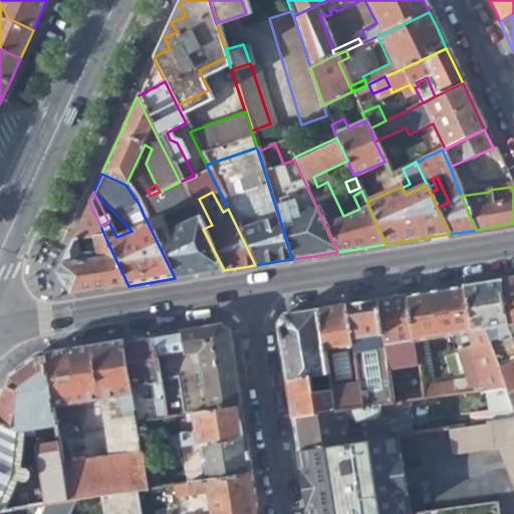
[(143,193),(134,197),(138,202),(146,199),(143,193)]
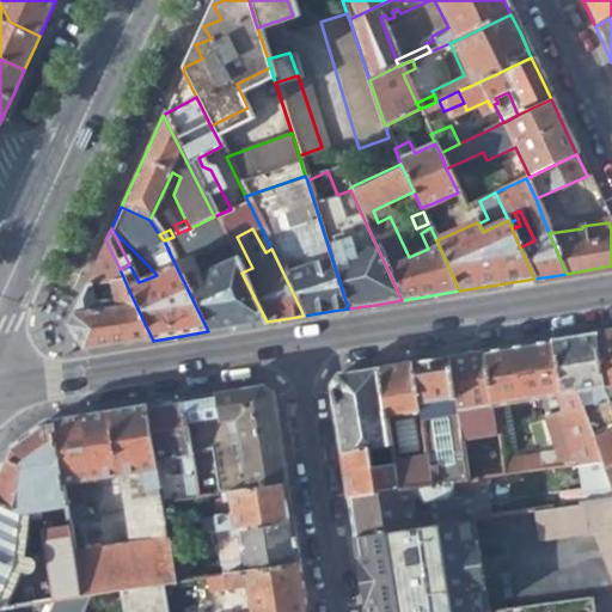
[(175,236),(173,237),(164,240),(167,248),(178,243),(175,236)]
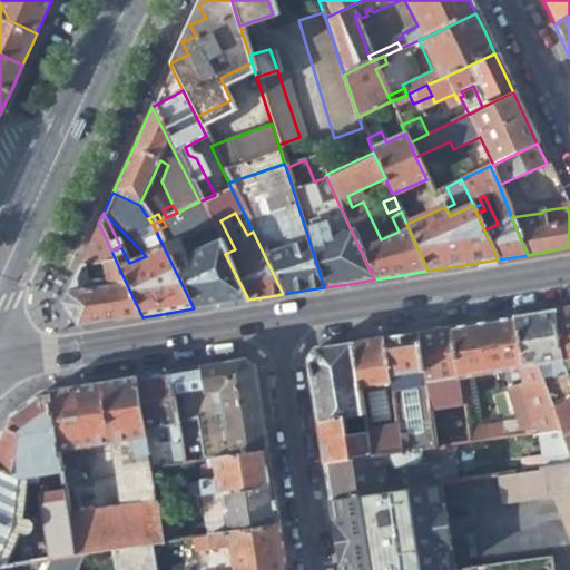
[(143,317),(119,268),(111,251),(98,223),(72,279),(61,304),(78,327),(116,321),(143,317)]
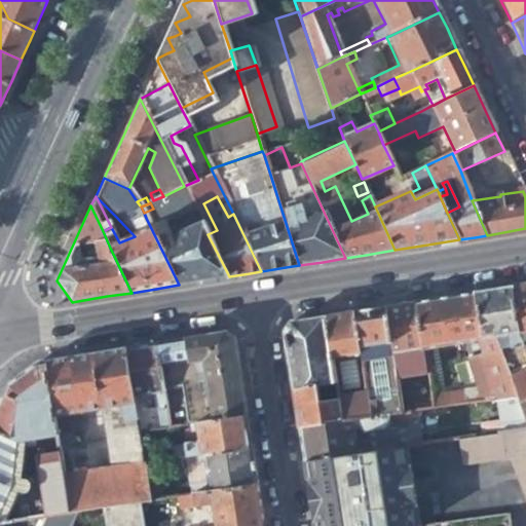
[(157,215),(146,218),(179,285),(201,280),(229,276),(208,234),(202,224),(172,238),(164,224),(162,225),(157,215)]
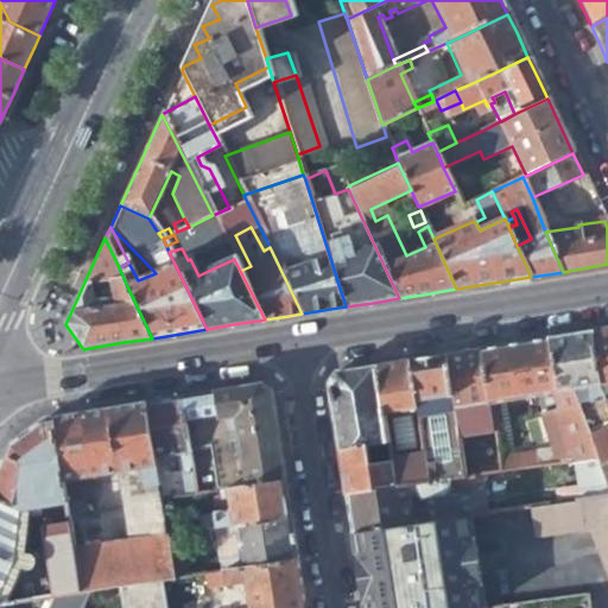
[(232,255),(234,259),(240,271),(251,266),(242,249),(232,255)]
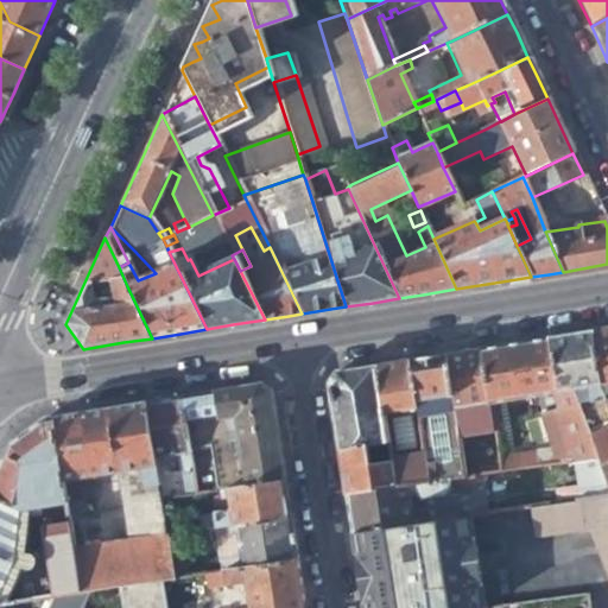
[(607,329),(605,330),(589,333),(599,388),(607,419),(607,329)]
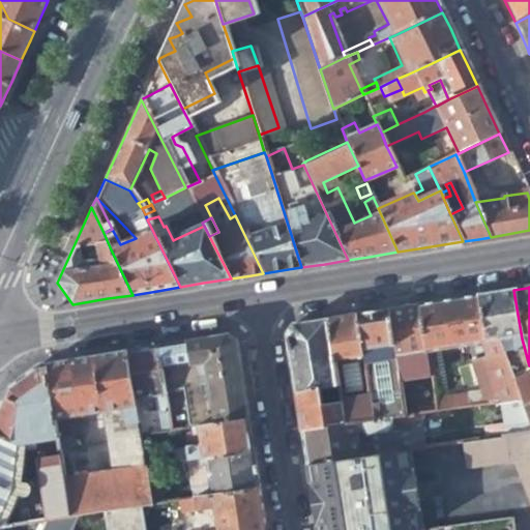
[(518,363),(505,367),(512,384),(529,374),(529,365),(522,339),(513,290),(497,292),(478,296),(487,343),(495,342),(496,343),(511,341),(514,356),(518,363)]
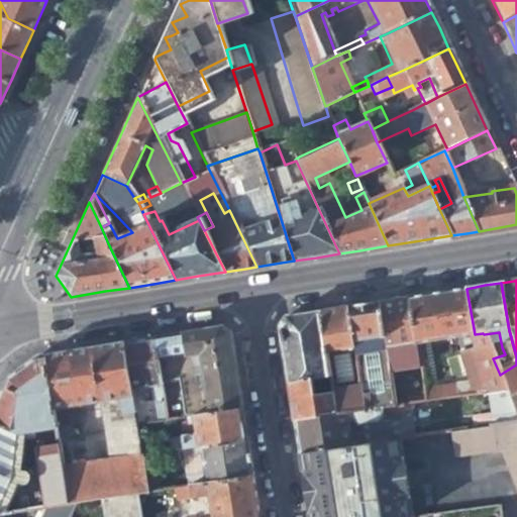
[(466,338),(484,390),(486,394),(507,392),(500,375),(493,358),(484,334),(483,333),(475,334),(467,289),(439,293),(408,298),(415,343),(415,345),(466,338)]
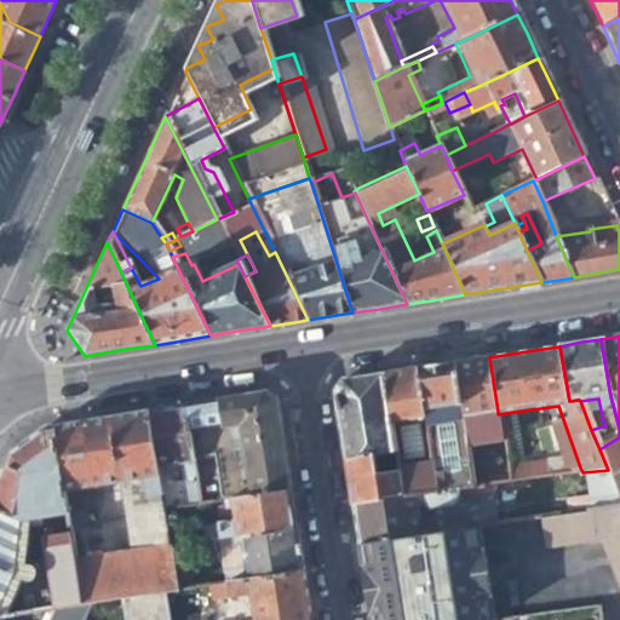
[(469,417),(498,412),(489,357),(478,359),(452,363),(468,459),(482,458),(476,422),(469,417)]
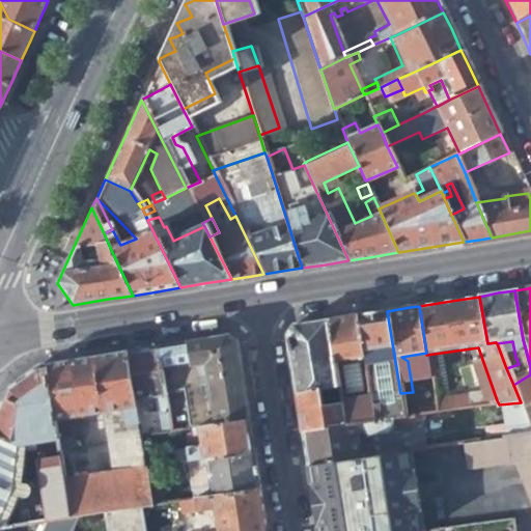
[(400,393),(387,311),(374,313),(356,316),(373,421),(404,417),(400,393)]
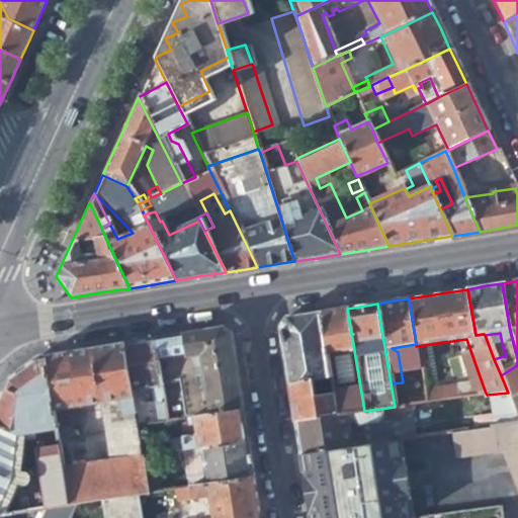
[(364,411),(347,309),(336,311),(318,314),(329,377),(332,395),(335,415),(364,411)]
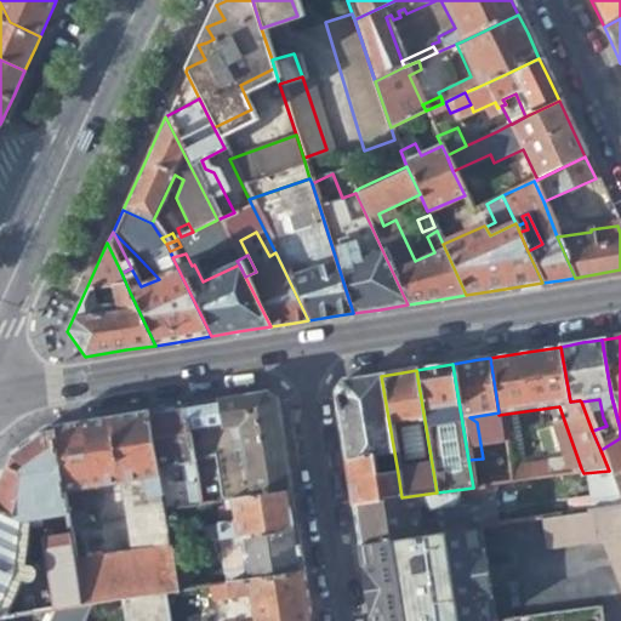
[(374,456),(394,453),(381,376),(370,377),(341,382),(334,393),(351,505),(402,497),(398,473),(376,477),(374,456)]
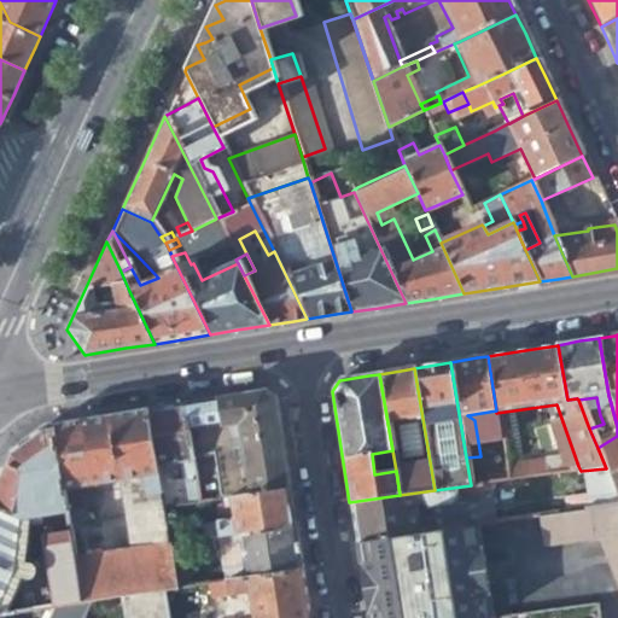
[(220,400),(216,401),(233,496),(289,488),(280,437),(275,400),(263,391),(220,398),(220,400)]
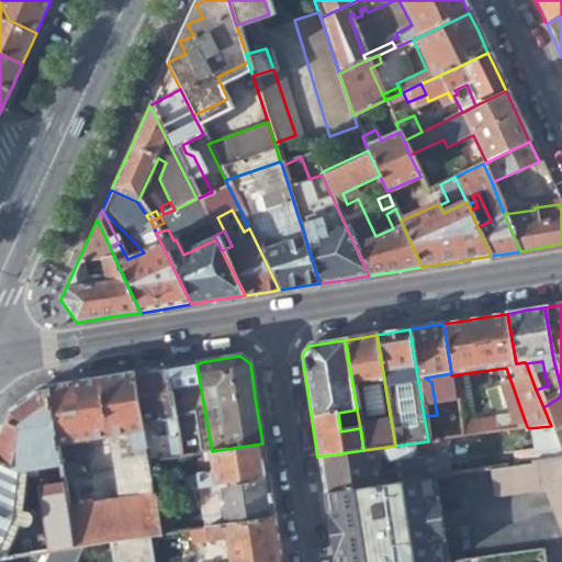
[(200,453),(206,452),(212,451),(197,364),(181,367),(166,369),(173,414),(193,412),(200,453)]
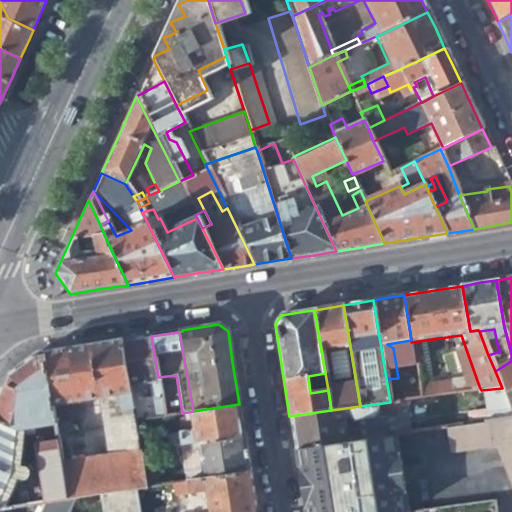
[(162,397),(158,377),(151,336),(138,338),(121,340),(129,386),(148,383),(152,399),(162,397)]
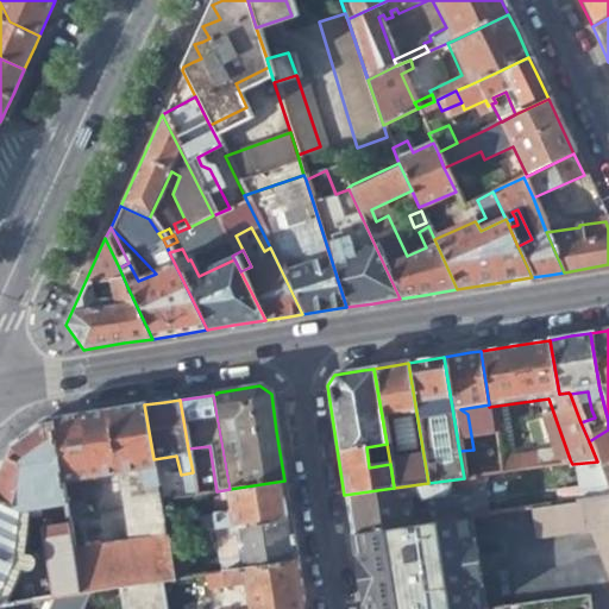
[(158,489),(154,459),(144,405),(131,407),(98,412),(71,416),(52,419),(62,479),(67,506),(81,595),(87,594),(117,590),(157,584),(175,582),(167,537),(99,547),(94,514),(81,515),(79,503),(86,503),(83,484),(75,479),(118,472),(126,527),(164,522),(159,496),(132,498),(132,493),(139,493),(136,475),(143,473),(146,491),(158,489)]
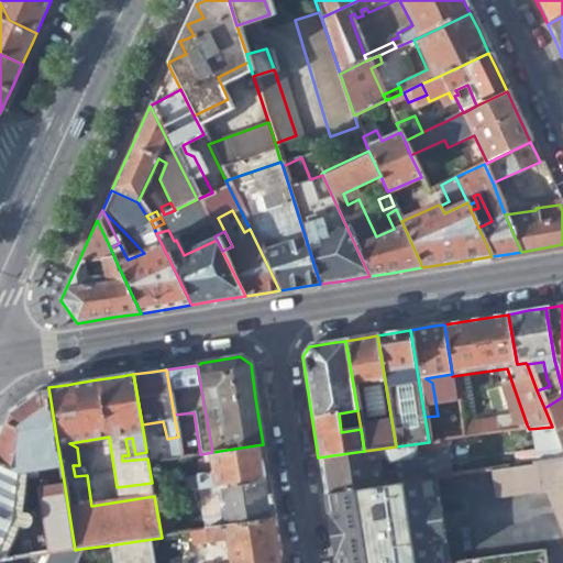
[(48,387),(41,388),(11,410),(2,429),(0,432),(0,561),(26,558),(50,554),(75,550),(62,467),(57,443),(48,387)]
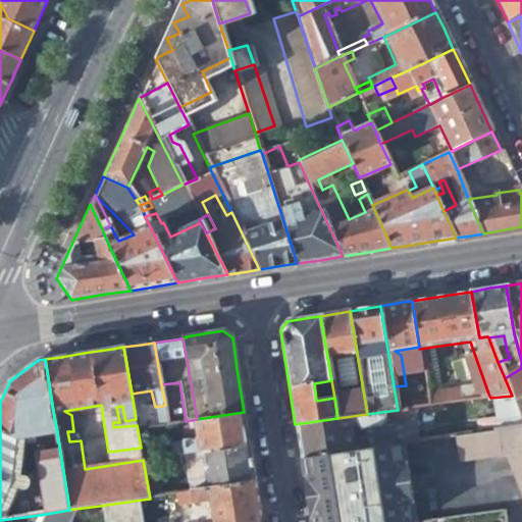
[(521,368),(505,378),(512,396),(513,400),(521,395),(521,368)]
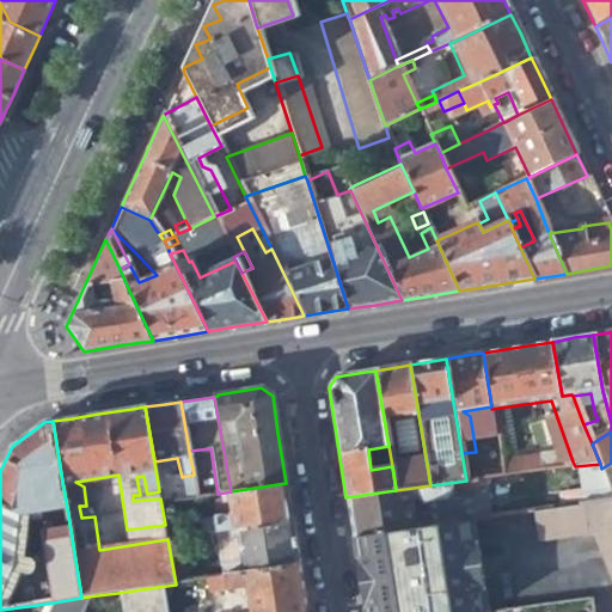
[(479,479),(476,452),(461,453),(466,481),(473,481),(479,479)]
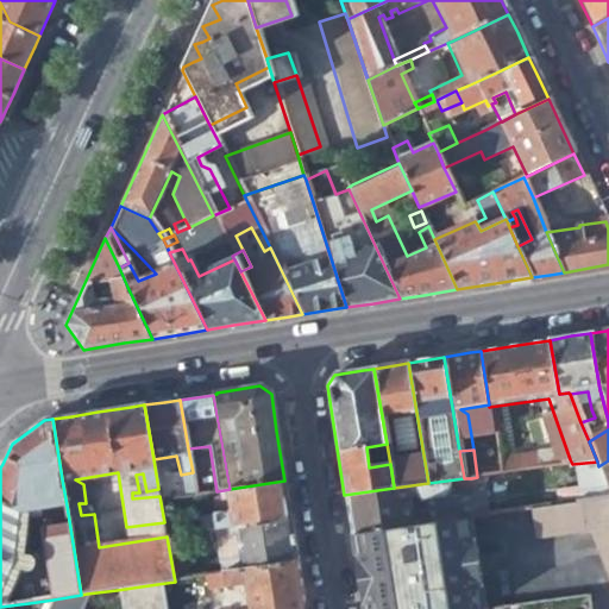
[(501,473),(560,466),(559,459),(558,453),(498,460),(501,473)]
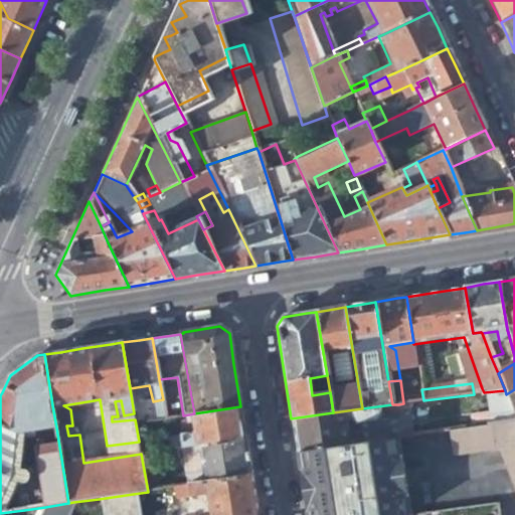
[(514,389),(506,394),(514,415),(514,389)]
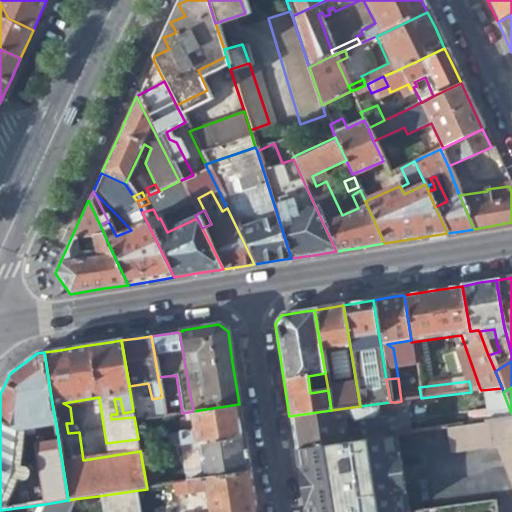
[(398,414),(396,402),(390,402),(360,406),(331,410),(289,416),(291,428),(294,448),(347,441),(344,422),(398,414)]
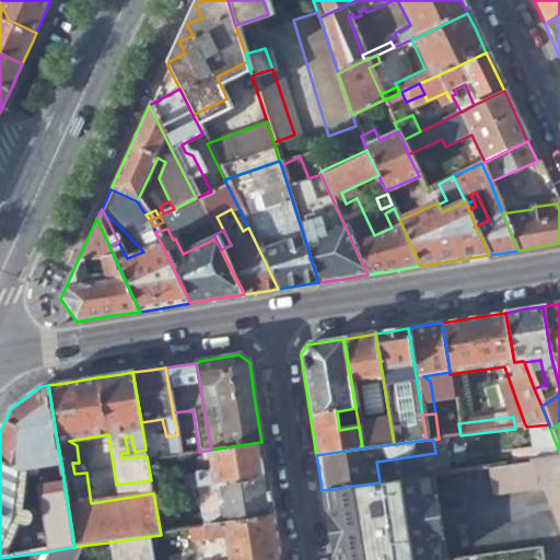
[(185,491),(198,488),(217,486),(267,478),(264,457),(261,442),(211,450),(206,451),(207,461),(213,461),(216,473),(184,477),(185,491)]
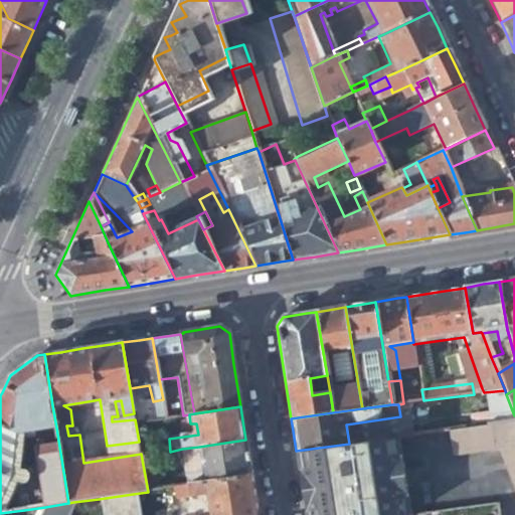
[(498,449),(514,491),(514,420),(449,430),(453,455),(498,449)]
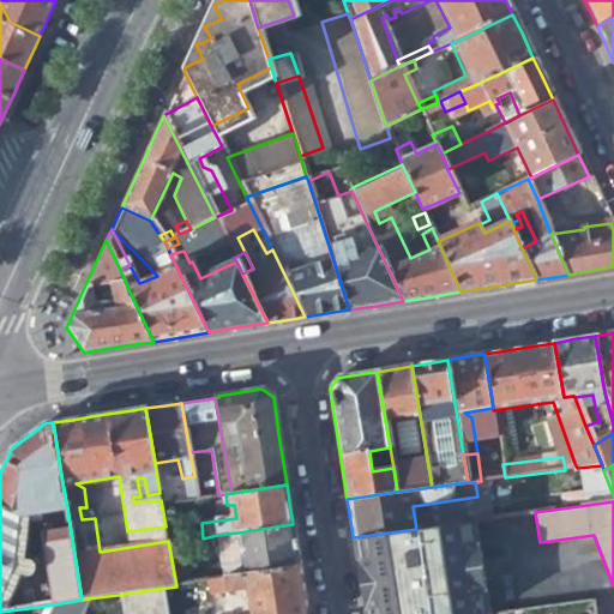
[(491,613),(477,521),(416,529),(353,537),(354,547),(363,613),(379,613),(374,611),(366,557),(473,543),(480,594),(473,607),(474,613),(491,613)]
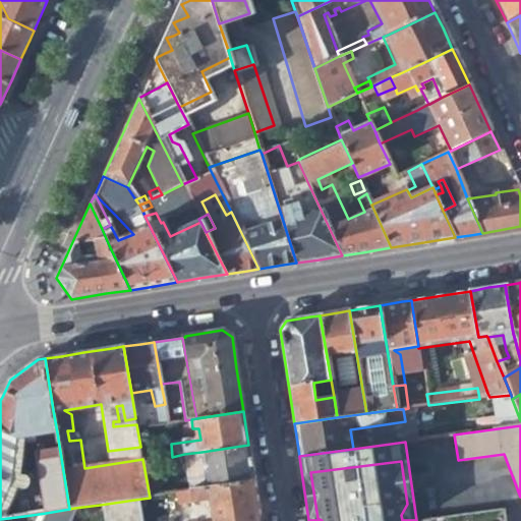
[(206,480),(189,483),(190,491),(254,482),(251,462),(248,445),(201,452),(206,480)]
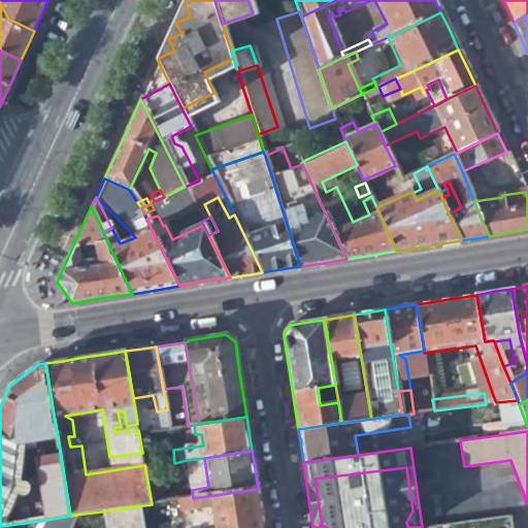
[(187,460),(192,490),(208,487),(204,458),(187,460)]
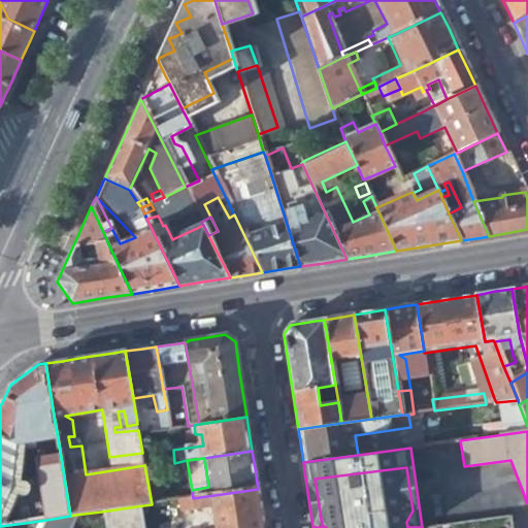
[(326,527),(407,527),(406,522),(413,510),(406,467),(315,479),(322,525),(326,527)]
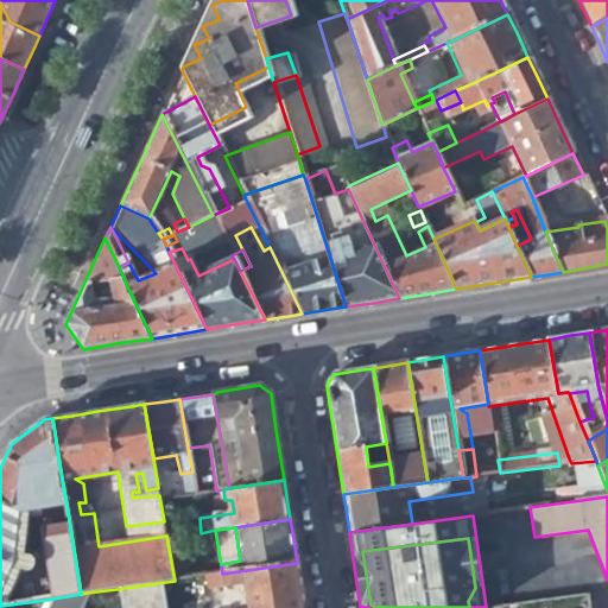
[(303,607),(301,583),(297,563),(222,574),(204,576),(207,589),(246,583),(249,607),(303,607)]
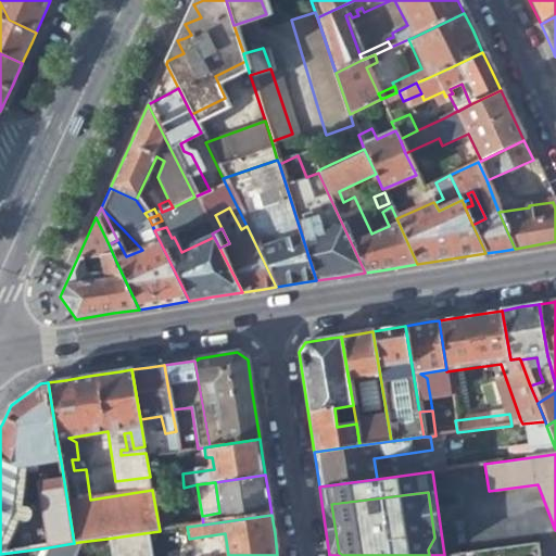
[(147,555),(143,533),(106,539),(109,554),(109,555),(147,555)]
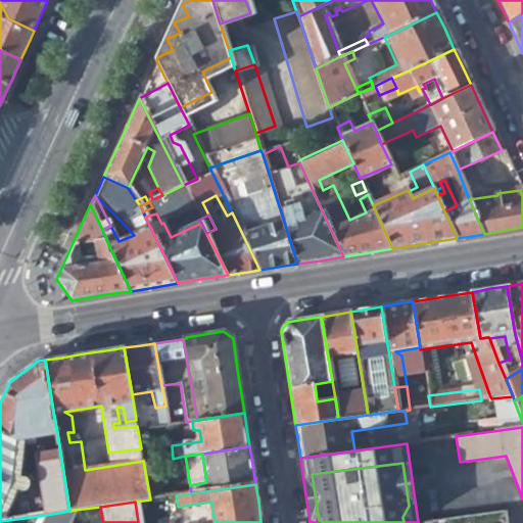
[(68,522),(75,510),(69,511),(46,515),(41,522),(68,522)]
